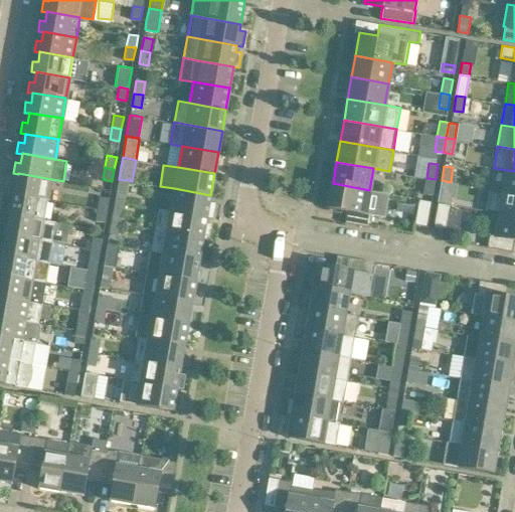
[(514,193),(514,171),(507,170),(503,191),(514,193)]
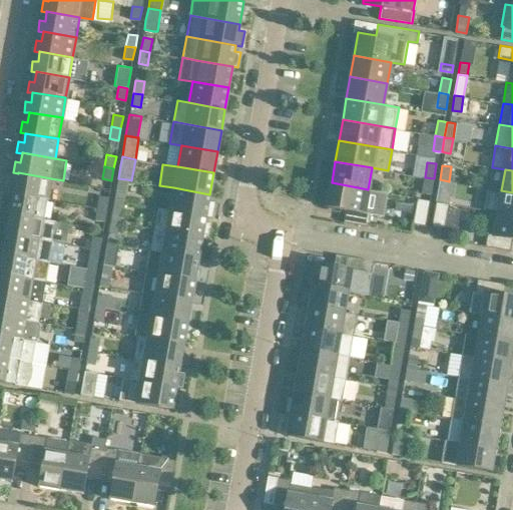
[(9,192),(15,193),(15,192),(48,198),(51,178),(18,172),(18,173),(17,182),(11,181),(9,192)]
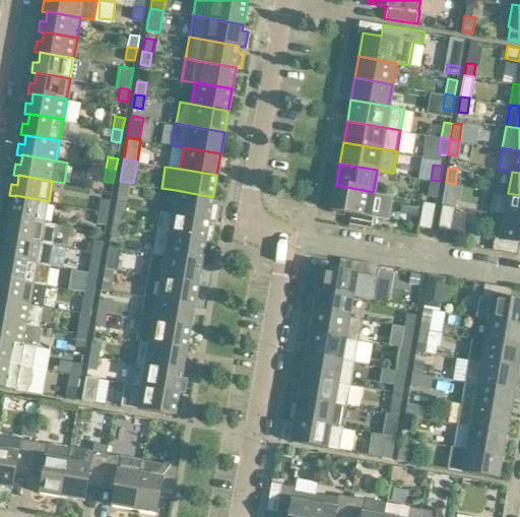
[(437,196),(440,181),(431,180),(428,195),(437,196)]
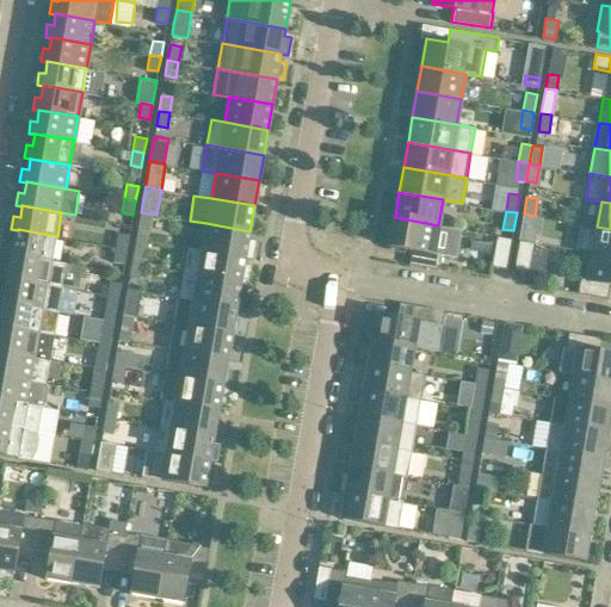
[(141,212),(139,228),(149,229),(152,214),(141,212)]
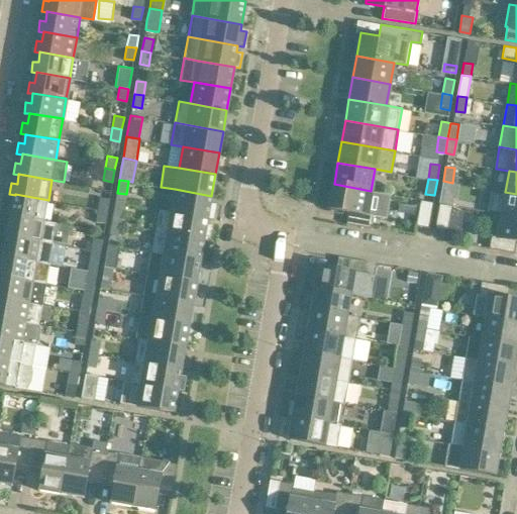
[(449,198),(452,183),(443,181),(440,196),(449,198)]
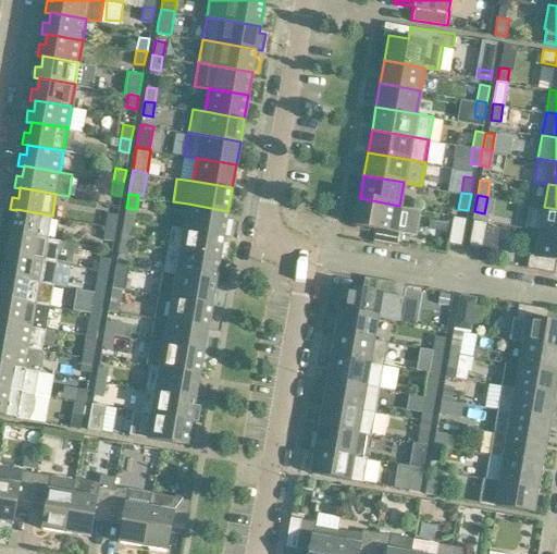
[(375,228),(373,239),(400,245),(403,232),(413,234),(418,208),(399,206),(360,198),(355,223),(375,228)]
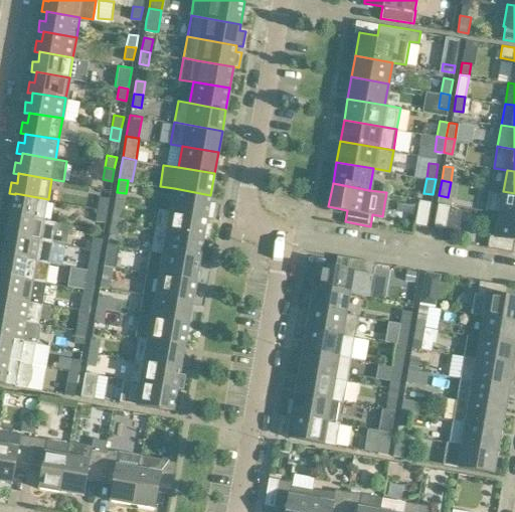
[(210,195),(174,188),(171,210),(207,216),(213,217),(215,202),(209,201),(210,195)]
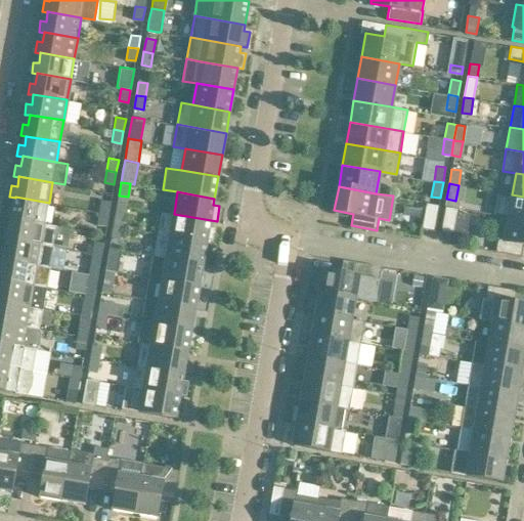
[(494,214),(509,216),(523,218),(523,197),(512,194),(498,192),(494,214)]
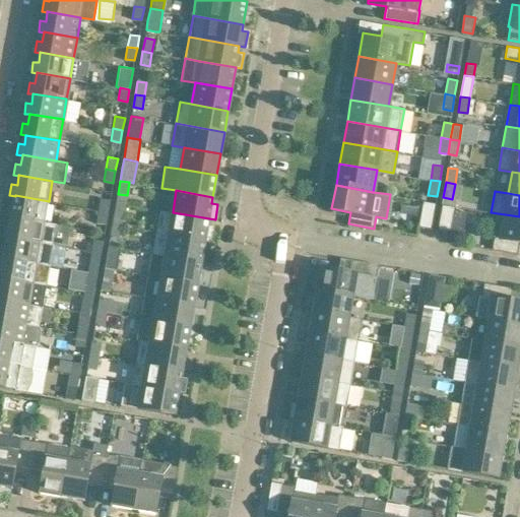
[(6,215),(11,216),(11,215),(45,221),(49,201),(15,195),(15,196),(13,205),(8,204),(6,215)]
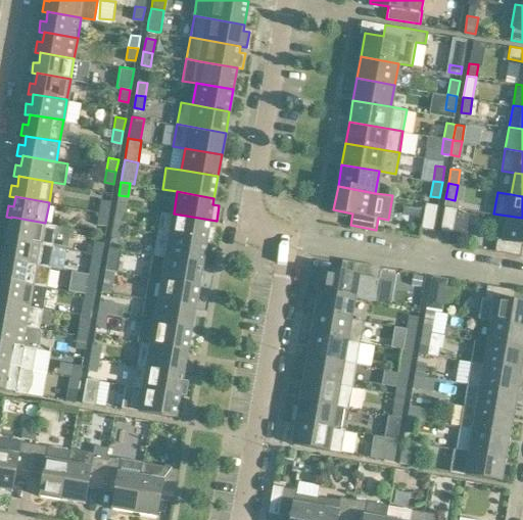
[(108,213),(110,200),(101,199),(99,211),(108,213)]
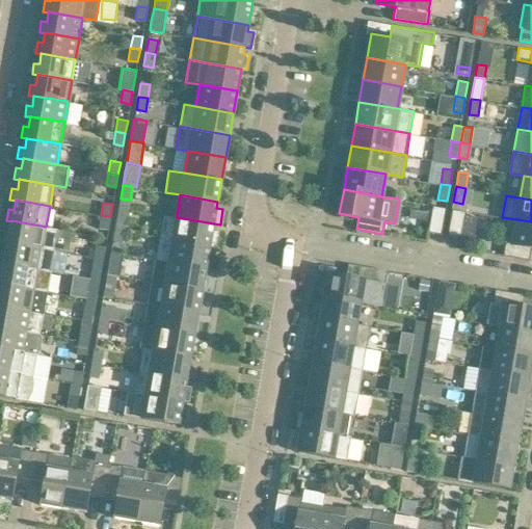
[(442,234),(446,207),(432,205),(428,231),(442,234)]
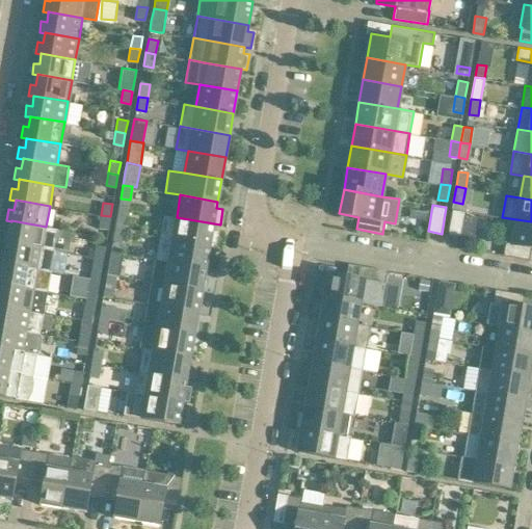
[(118,207),(116,220),(126,221),(128,209),(118,207)]
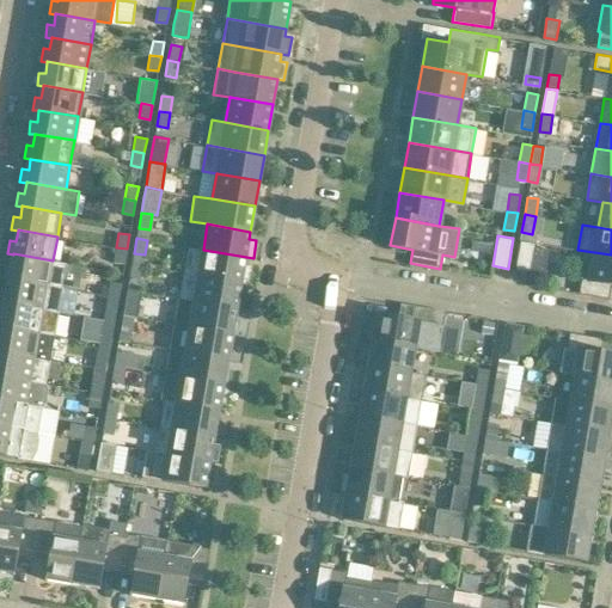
[(515,270),(531,272),(532,259),(534,246),(536,243),(520,239),(515,270)]
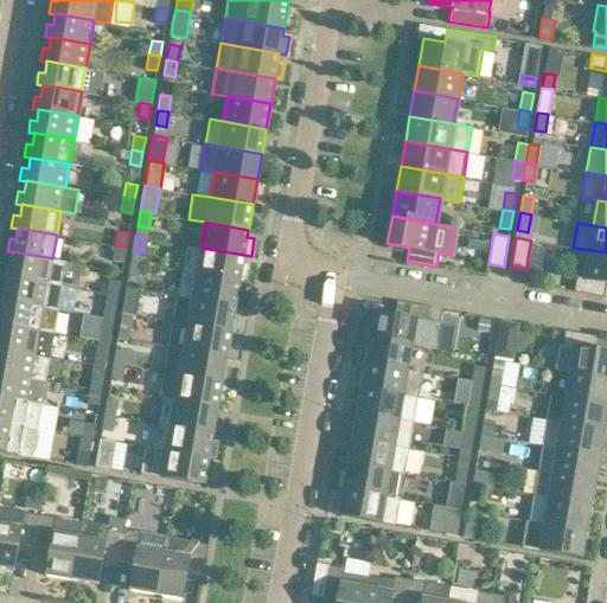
[(243,262),(244,255),(202,248),(186,244),(183,270),(240,280),(247,281),(250,263),(243,262)]
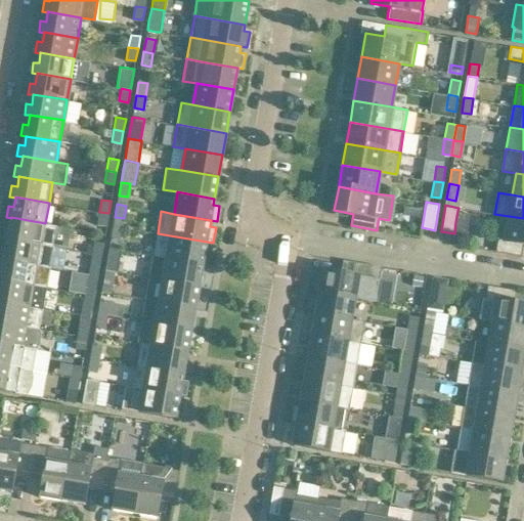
[(470,213),(457,211),(455,222),(468,224),(470,213)]
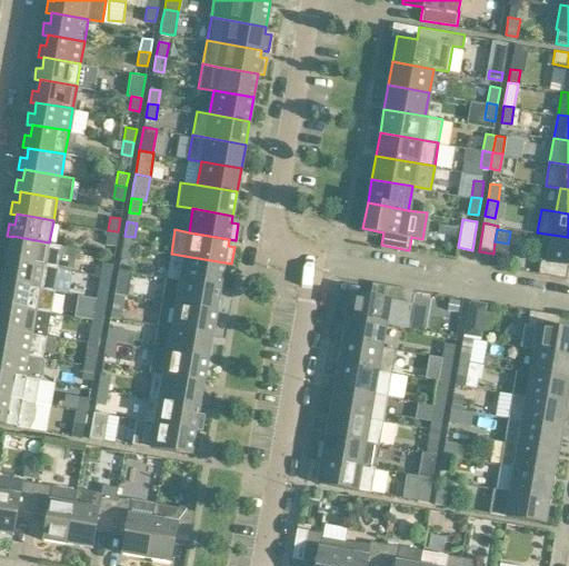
[(116,245),(118,231),(108,230),(106,244),(116,245)]
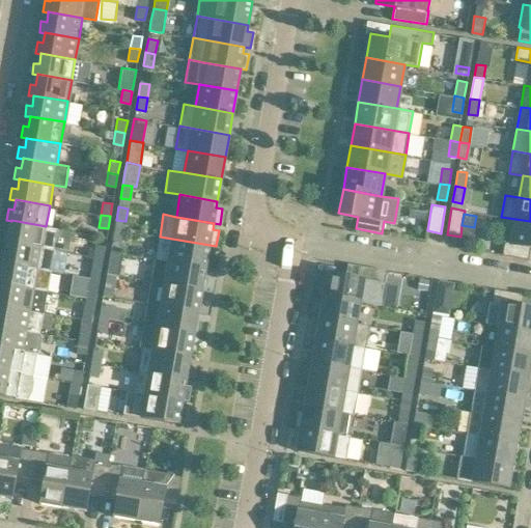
[(530,246),(530,221),(515,219),(511,242),(511,243),(530,247),(530,246)]
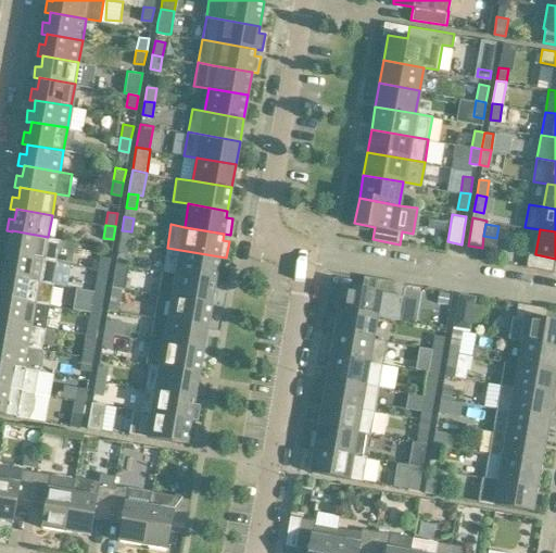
[(61,239),(48,237),(12,230),(12,231),(11,241),(4,240),(2,252),(9,253),(9,252),(57,261),(61,239)]
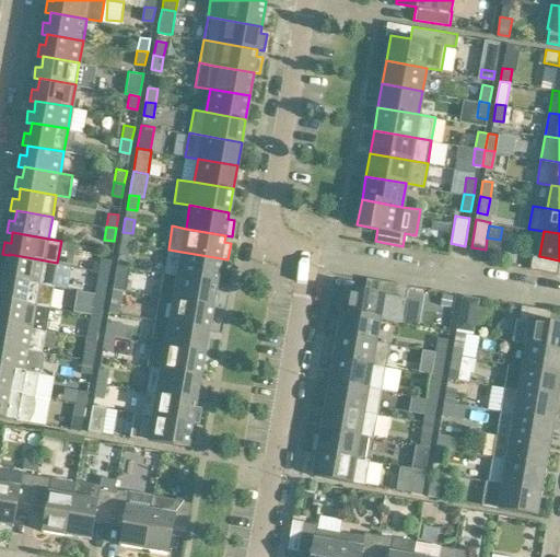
[(128,257),(131,243),(121,241),(118,255),(128,257)]
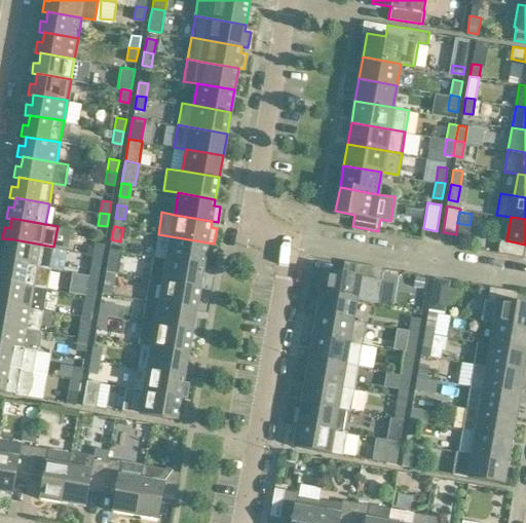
[(203,265),(208,243),(158,234),(154,256),(166,258),(203,265)]
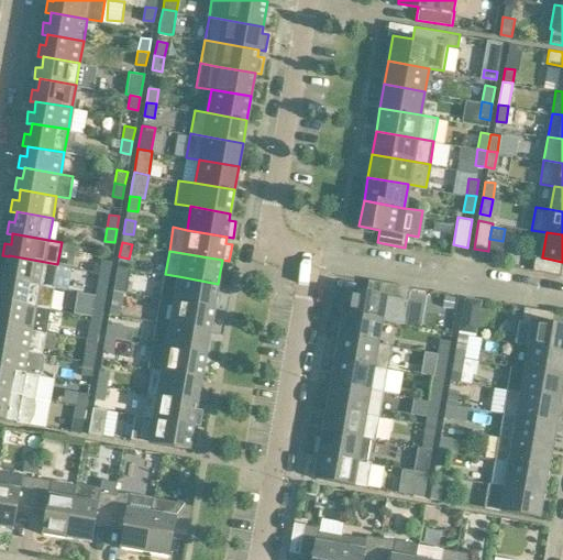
[(0,270),(0,277),(4,278),(4,277),(54,286),(54,285),(57,264),(9,255),(9,256),(7,266),(1,265),(0,270)]
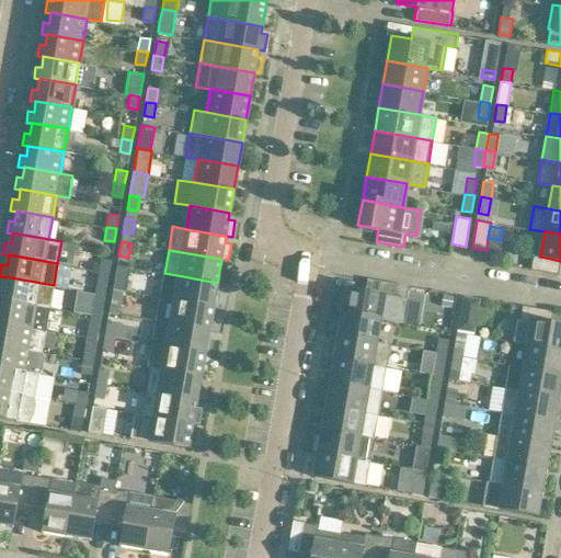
[(533,254),(530,269),(558,273),(560,261),(540,257),(540,255),(533,254)]
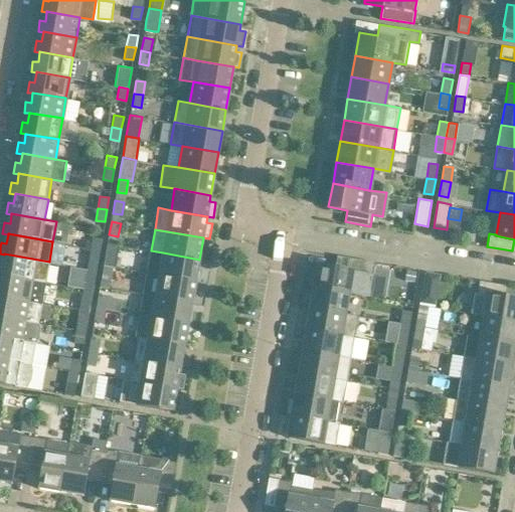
[(93,236),(91,248),(100,249),(102,238),(93,236)]
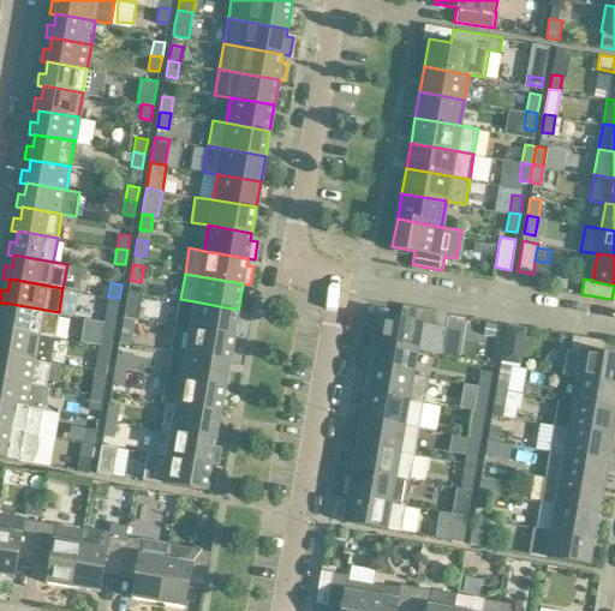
[(108,297),(105,321),(115,322),(119,298),(108,297)]
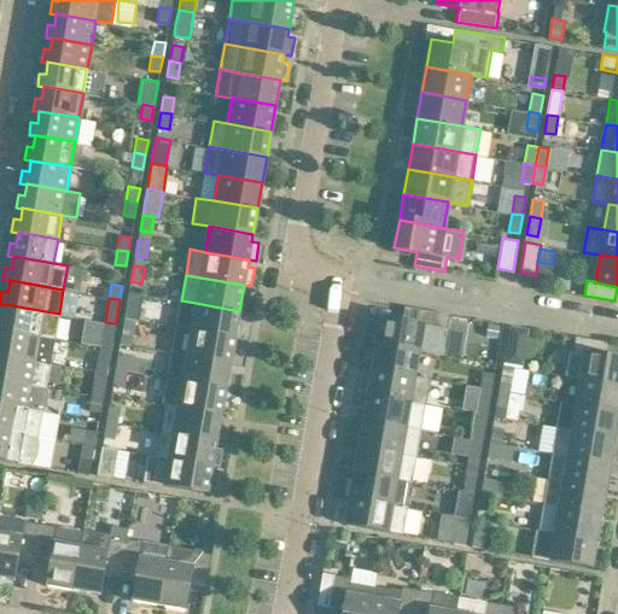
[(138,304),(127,302),(124,317),(135,319),(138,304)]
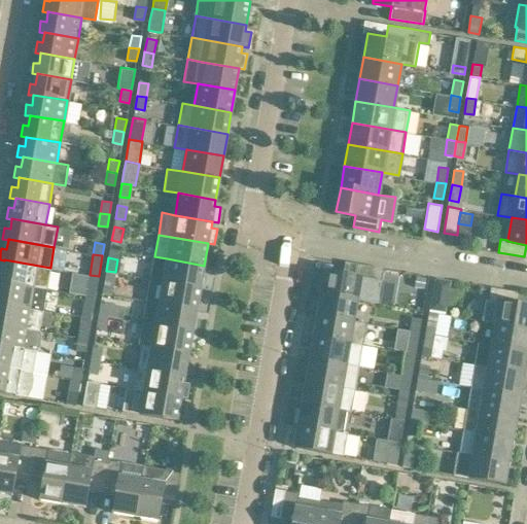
[(163,280),(201,287),(204,266),(167,258),(163,280)]
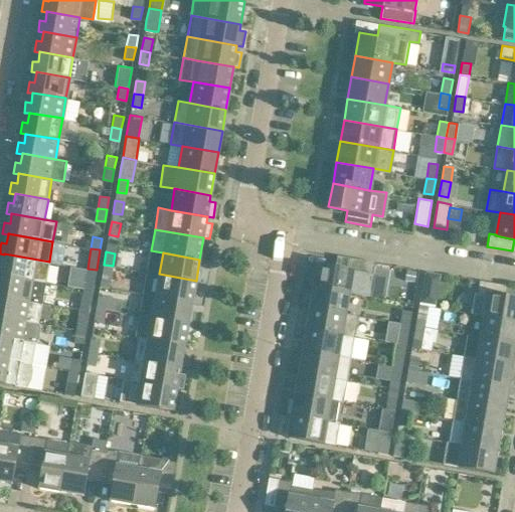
[(0,275),(1,275),(45,282),(49,262),(4,253),(4,254),(3,264),(0,263),(0,275)]
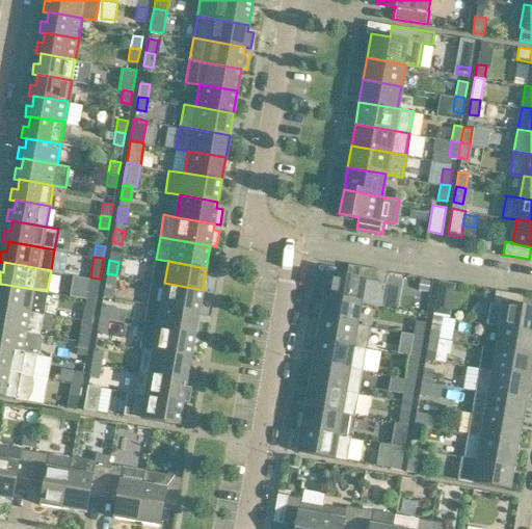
[(328,271),(325,295),(361,301),(381,305),(388,270),(378,268),(348,263),(348,264),(351,265),(350,275),(330,272),(328,271)]
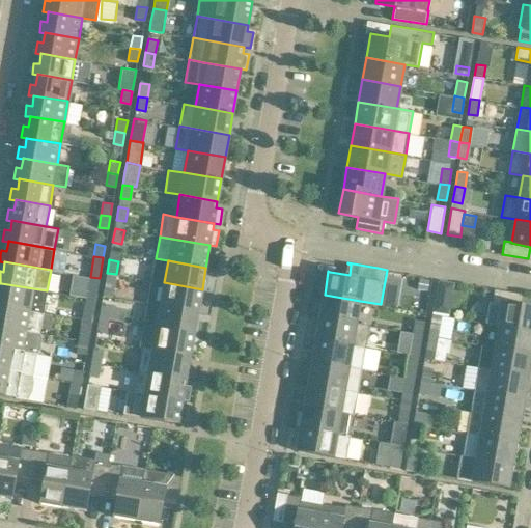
[(114,287),(116,274),(107,273),(105,286),(114,287)]
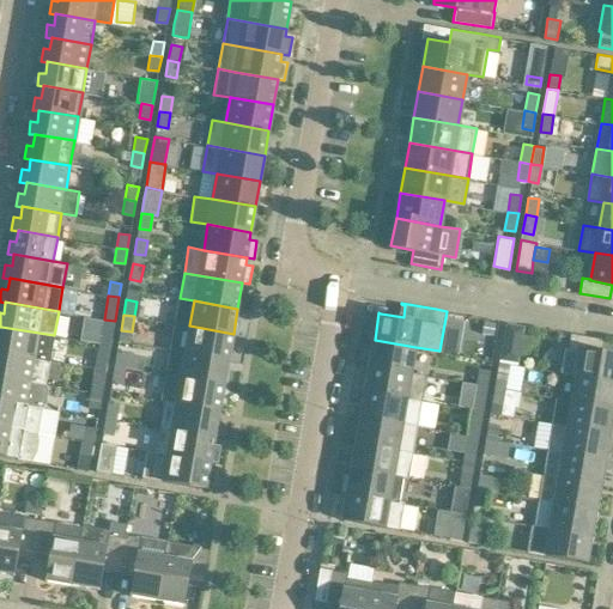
[(99,342),(99,343),(110,346),(115,321),(104,320),(99,342)]
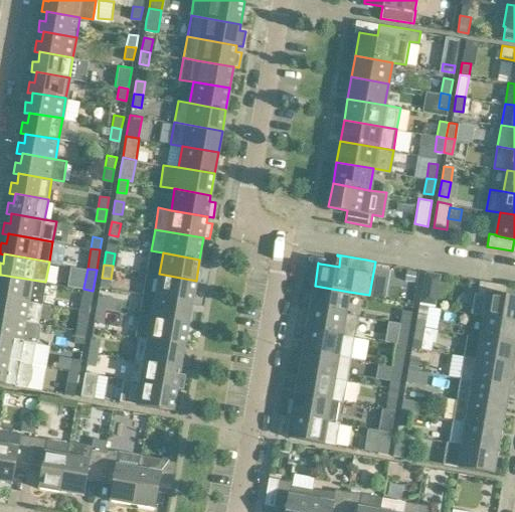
[(406,269),(405,279),(415,281),(416,271),(406,269)]
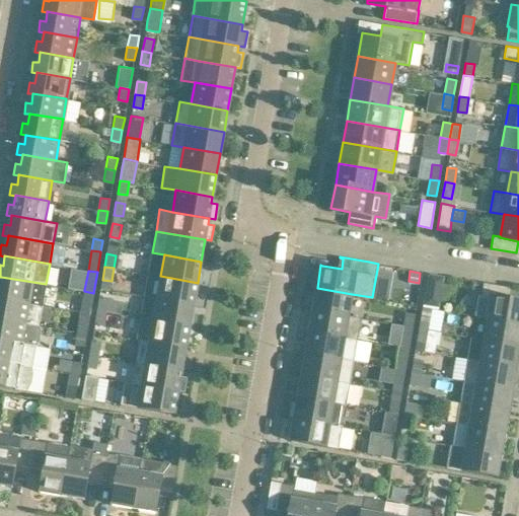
[(429,273),(427,285),(434,286),(442,281),(443,275),(429,273)]
